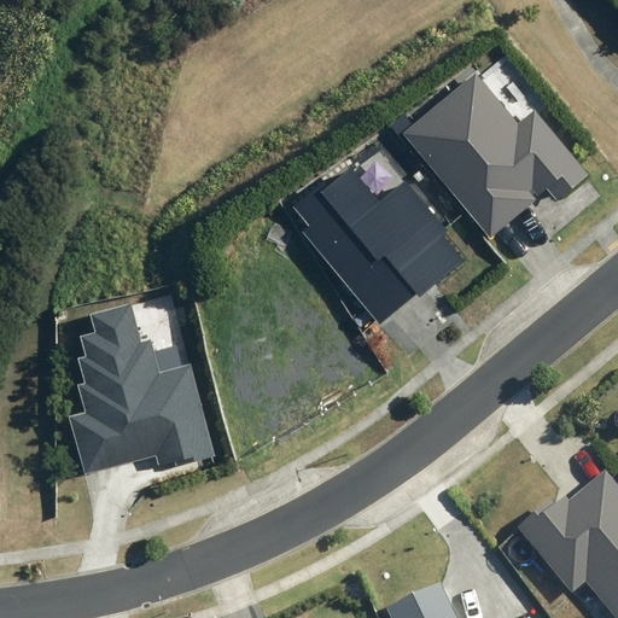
[(404,134),(491,237),(536,199),(530,192),(532,190),(538,197),(547,190),(557,199),(586,174),(532,112),(519,123),(477,74),(404,134)]
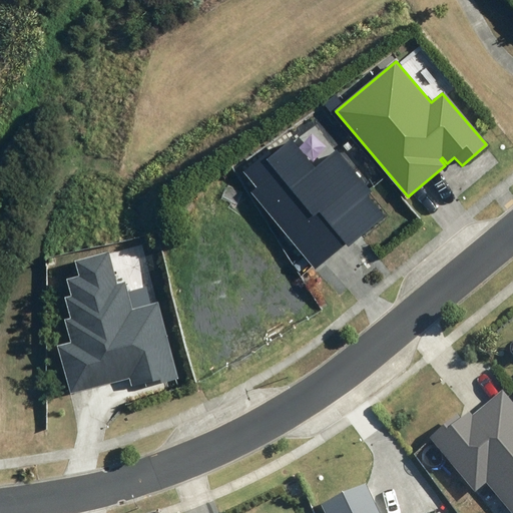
[(250,191),(315,269),(346,242),(349,246),(385,216),(369,197),(372,194),(336,151),(315,168),(292,140),(272,157),(266,149),(240,170),(255,187),(250,191)]
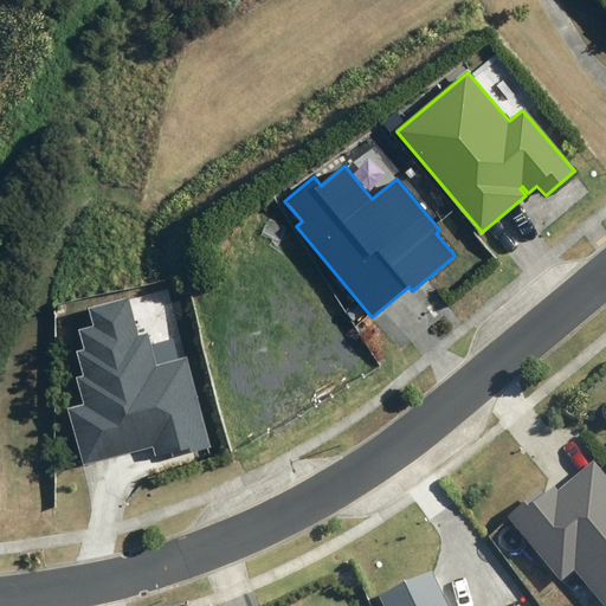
[(68,408),(82,466),(153,447),(155,456),(172,451),(174,456),(210,447),(186,358),(179,359),(173,337),(150,343),(148,333),(137,336),(128,298),(89,308),(94,327),(79,330),(85,349),(77,352),(83,375),(76,378),(83,404),(68,408)]
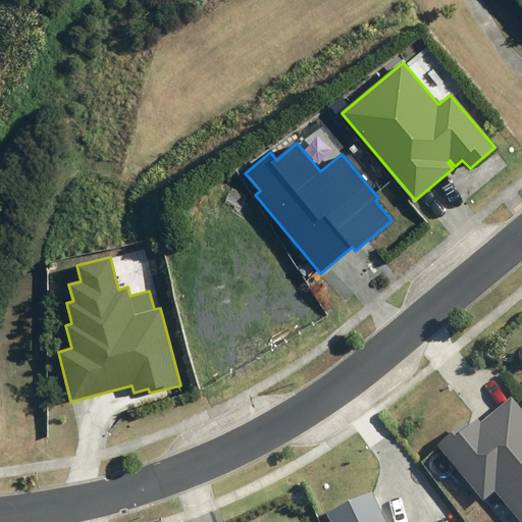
[(520,521),(521,521),(521,412),(512,400),(482,425),(479,421),(470,428),(467,424),(437,449),(485,505),(497,494),(520,521)]
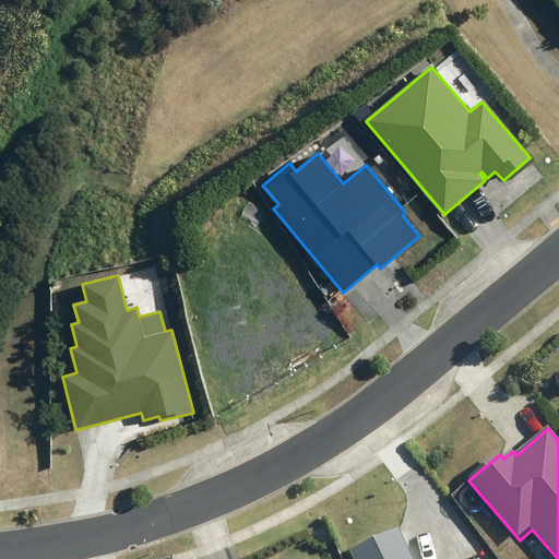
[(414,558),(401,531),(351,555),(353,558),(414,558)]
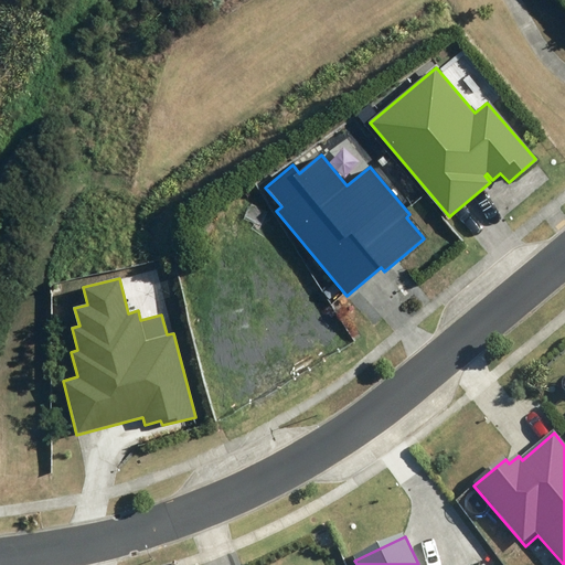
All buildings are outlined.
